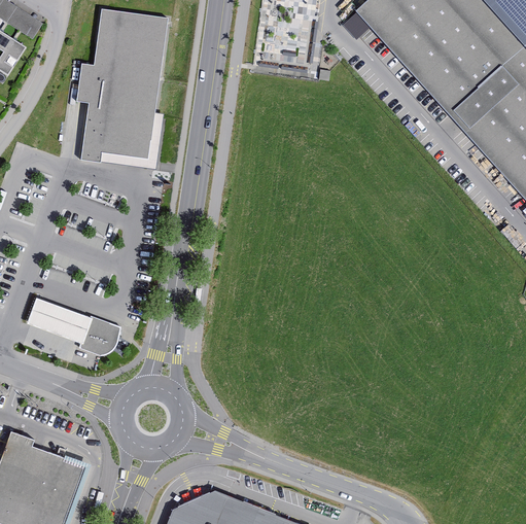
[(0,18),(33,38),(42,24),(5,0),(0,0),(0,18)]
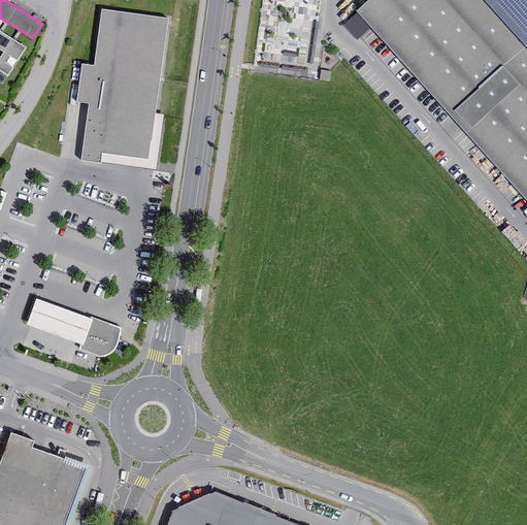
[(367,0),(343,22),(357,37),(369,27),(526,202),(526,0),(367,0)]
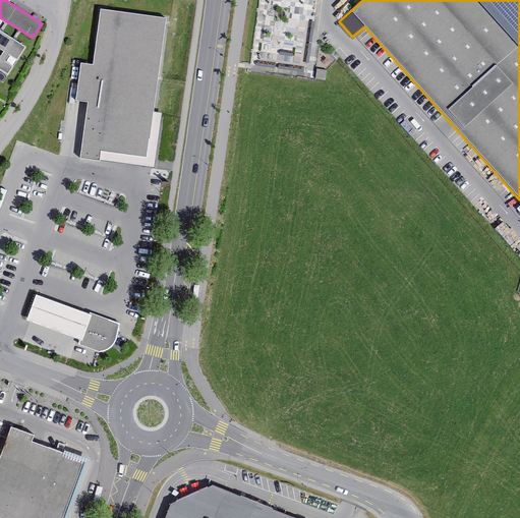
[(87,102),(79,158),(98,161),(99,151),(147,156),(166,17),(101,8),(92,64),(80,62),(75,100),(87,102)]
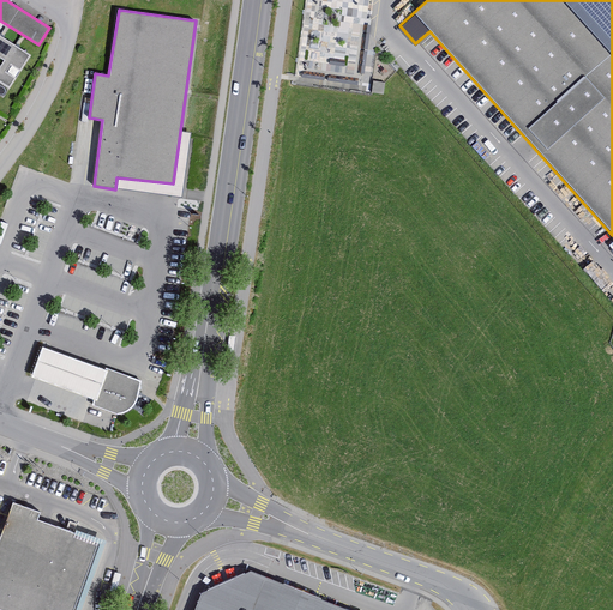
[(0,82),(8,86),(30,55),(0,35),(0,82)]
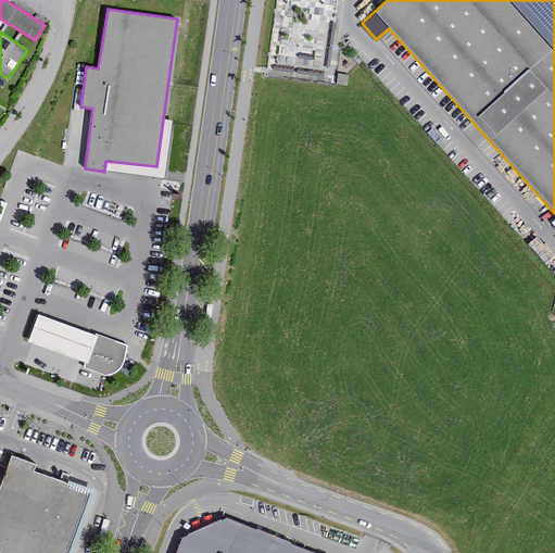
[(122,364),(127,344),(95,332),(95,334),(71,325),(38,313),(28,341),(61,353),(85,362),(83,366),(104,374),(111,373),(117,369),(122,364)]
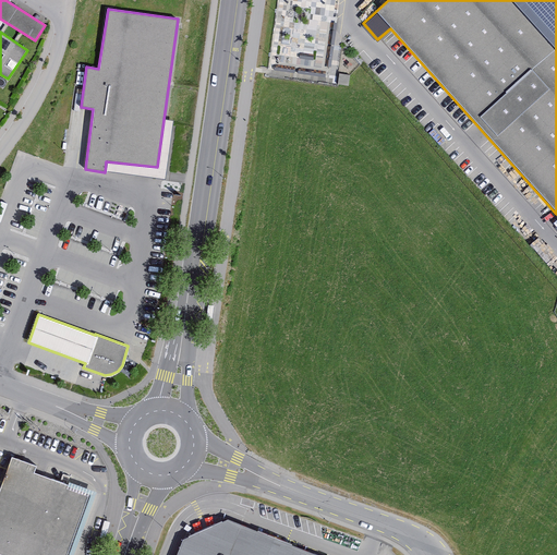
[(34,470),(36,465),(11,455),(0,484),(0,553),(4,554),(70,554),(94,491),(34,470)]
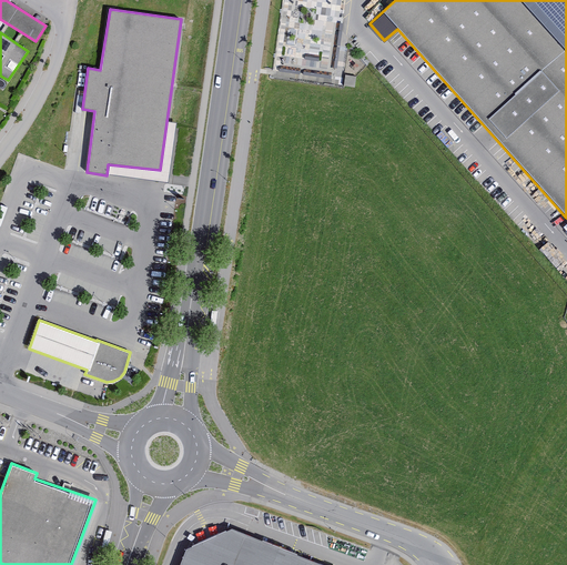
[(326,564),(277,545),(270,564),(326,564)]
